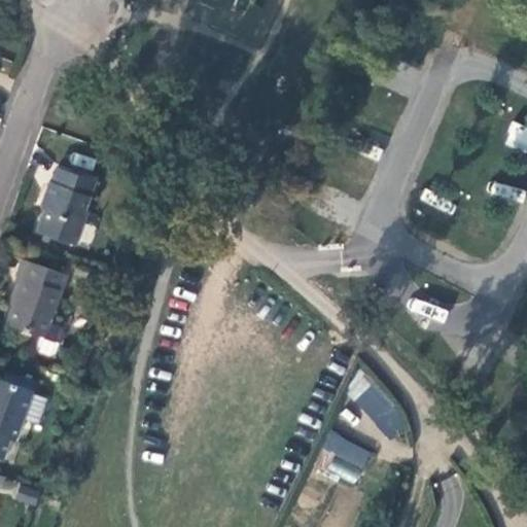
[(526,127),(511,121),(503,144),(526,151),(526,127)]
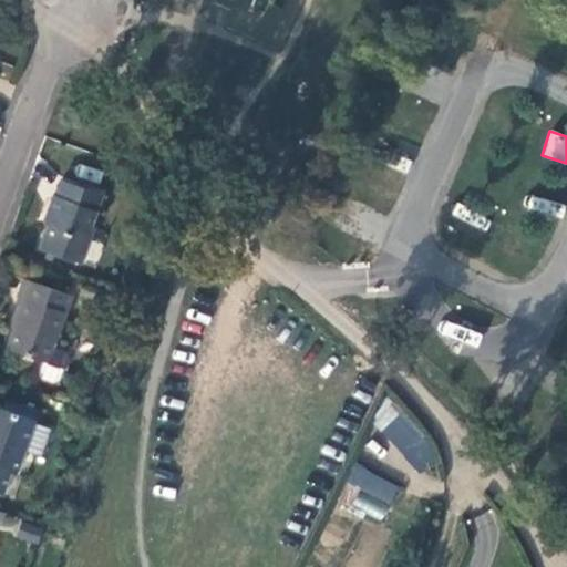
[(81,207),(86,189),(58,179),(51,197),(81,207)]
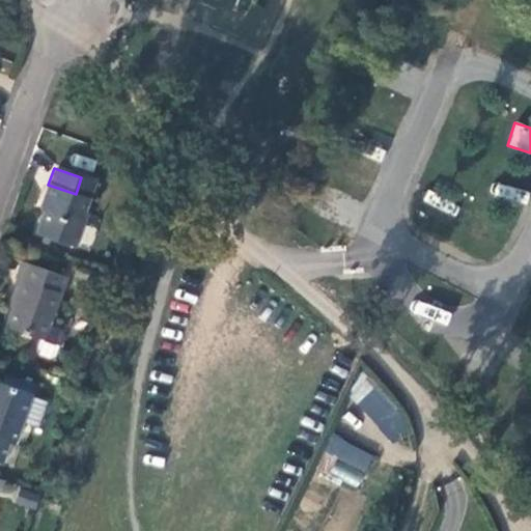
[(76,194),(48,185),(38,211),(44,213),(36,234),(76,248),(87,215),(84,214),(95,183),(81,177),(76,194)]
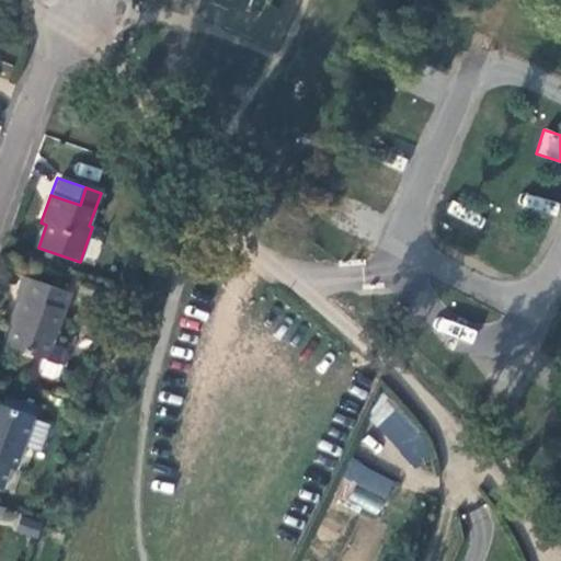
[(67,294),(22,277),(16,295),(19,296),(12,315),(16,316),(6,346),(42,359),(45,361),(50,346),(63,310),(60,310),(67,294)]
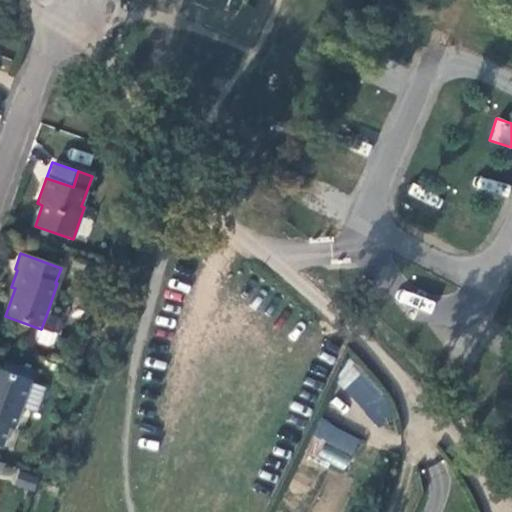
[(53,344),(61,321),(46,316),(41,329),(38,328),(33,341),(48,347),(53,344)]
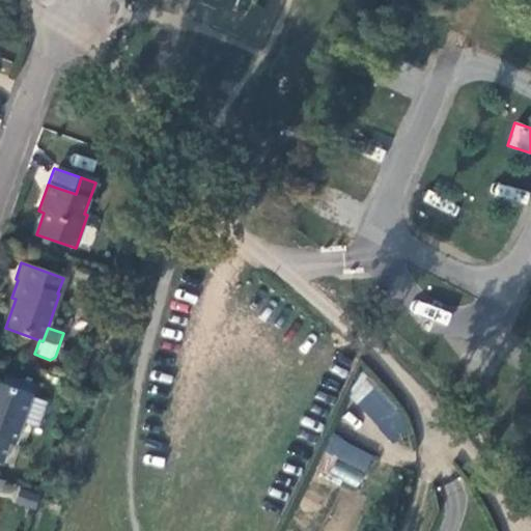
[(16,429),(21,430),(33,396),(0,383),(0,462),(3,464),(10,444),(16,429)]
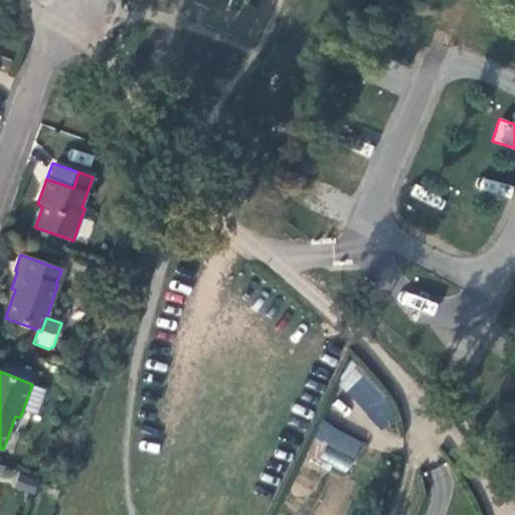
[(379,431),(401,412),(368,372),(346,389),(379,431)]
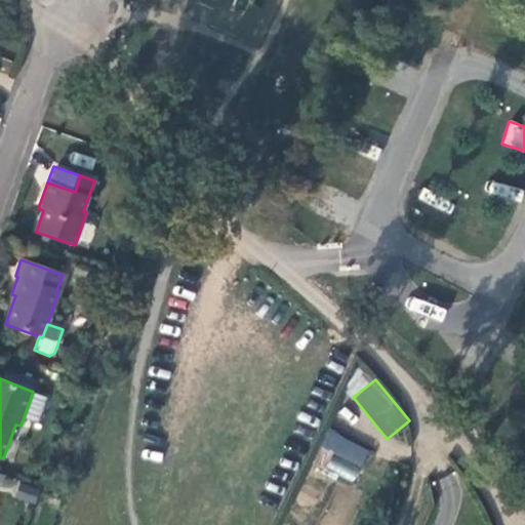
[(320,446),(332,452),(325,470),(355,482),(369,448),(326,430),(320,446)]
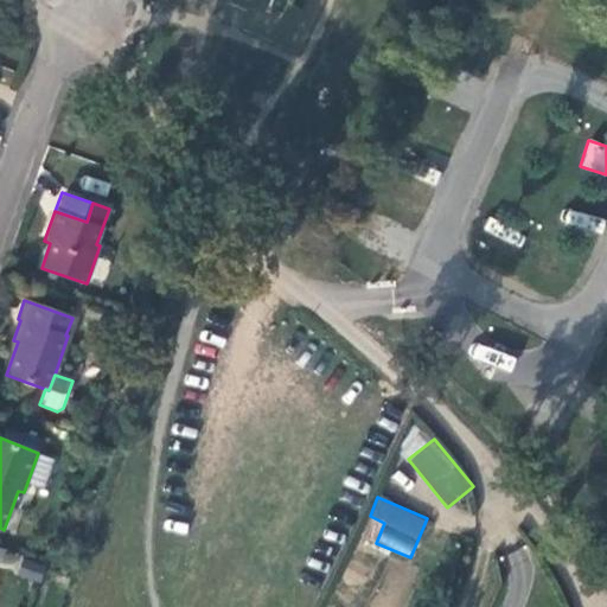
[(40,581),(45,566),(24,560),(19,575),(40,581)]
